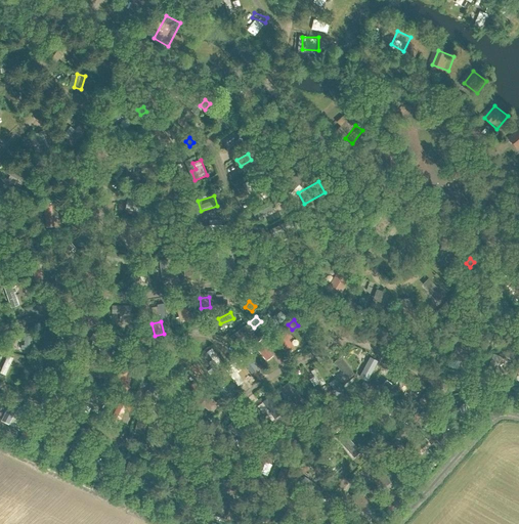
[(393,331),(387,326),(383,331),(388,336),(393,331)]
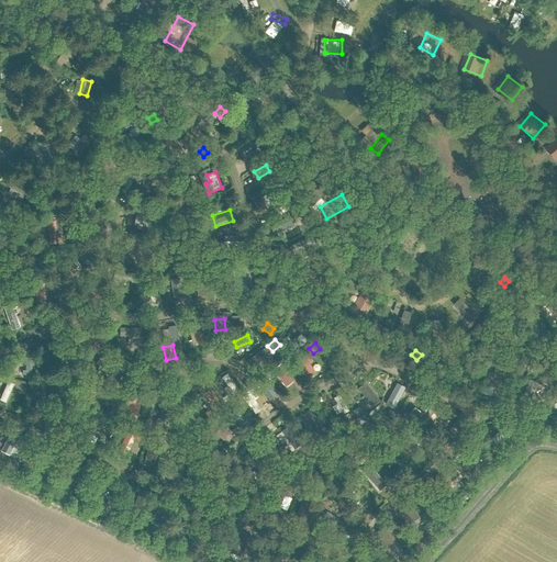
[(310,362),(315,359),(311,352),(299,361),(310,377),(318,372),(310,362)]
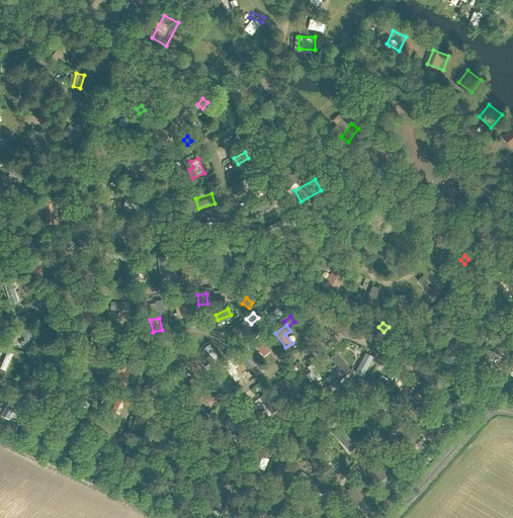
[(267,329),(262,333),(265,338),(270,334),(267,329)]
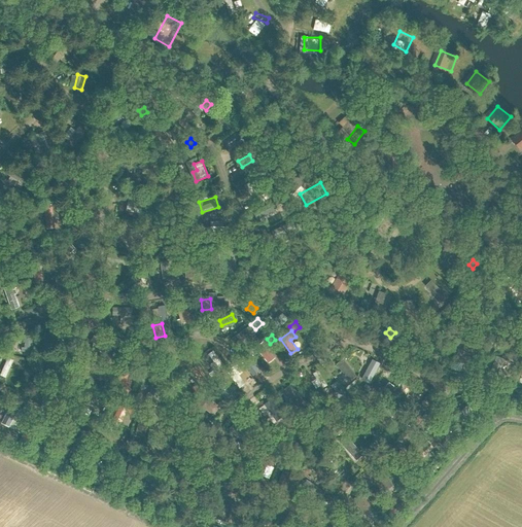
[(10,348),(12,354),(19,351),(16,346),(10,348)]
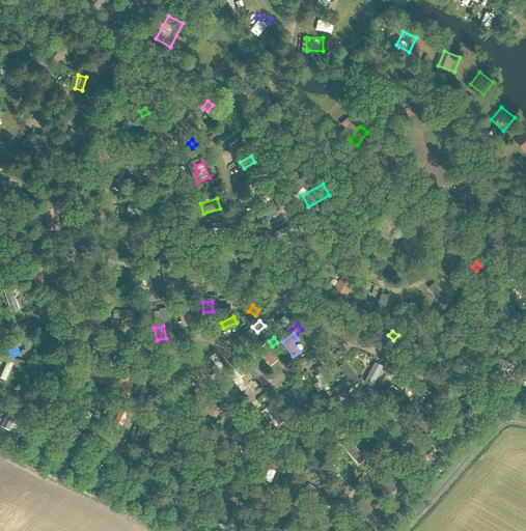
[(267,348),(261,353),(271,363),(275,359),(267,348)]
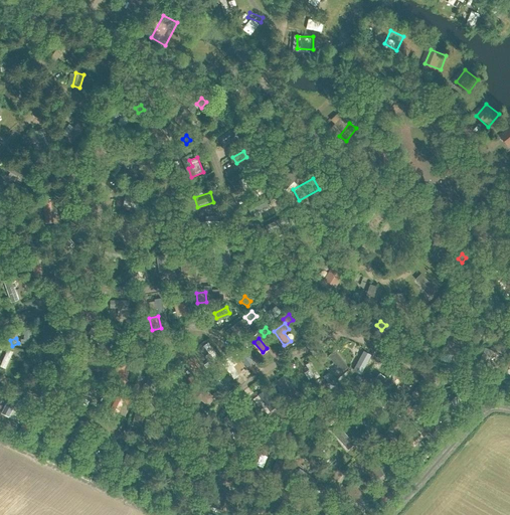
[(207,343),(202,347),(209,354),(214,351),(207,343)]
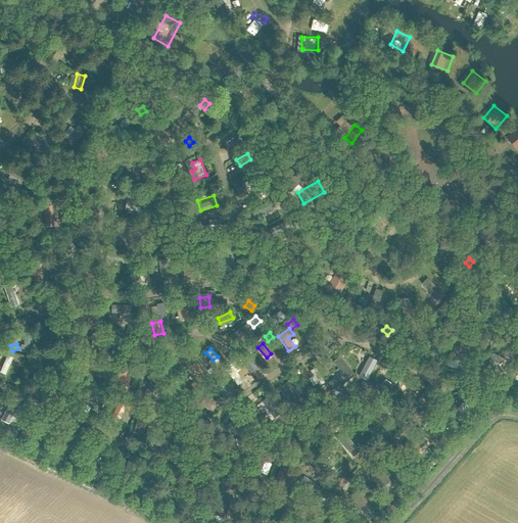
[(0,368),(0,375),(5,377),(14,359),(6,355),(0,368)]
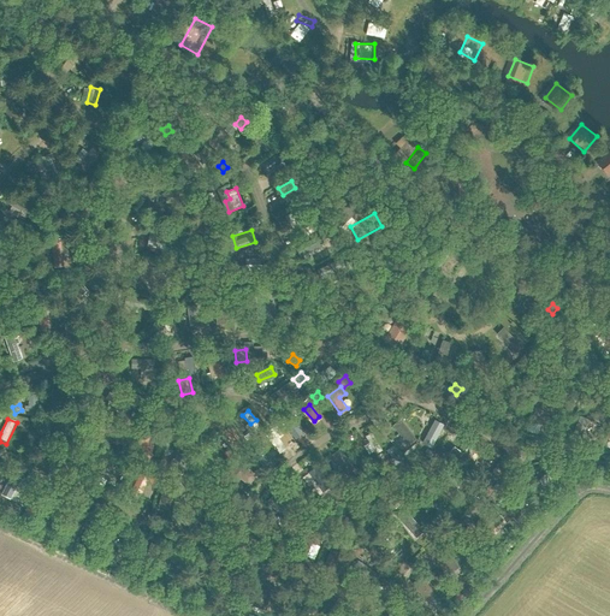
[(284,419),(279,422),(284,428),(289,425),(284,419)]
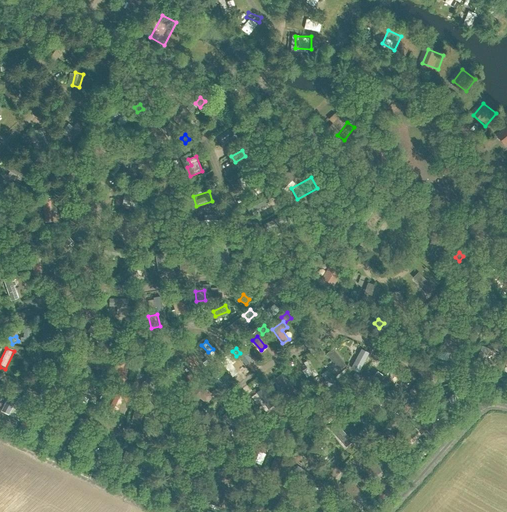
[(361,349),(353,364),(359,367),(367,352),(361,349)]
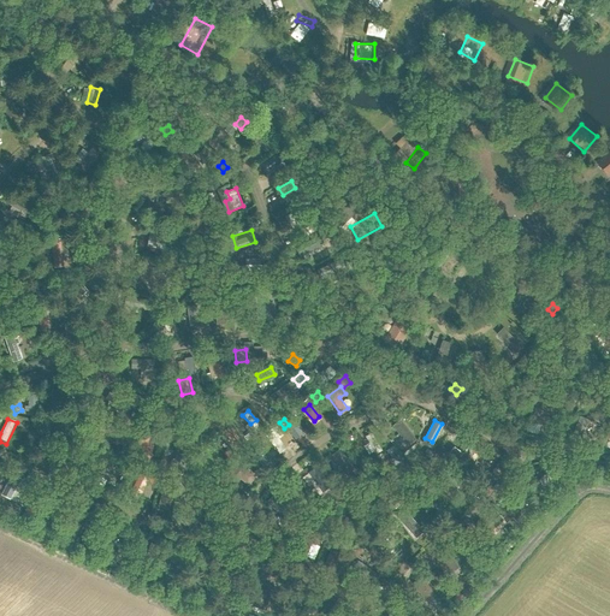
[(292,424),(280,434),(290,444),(302,433),(292,424)]
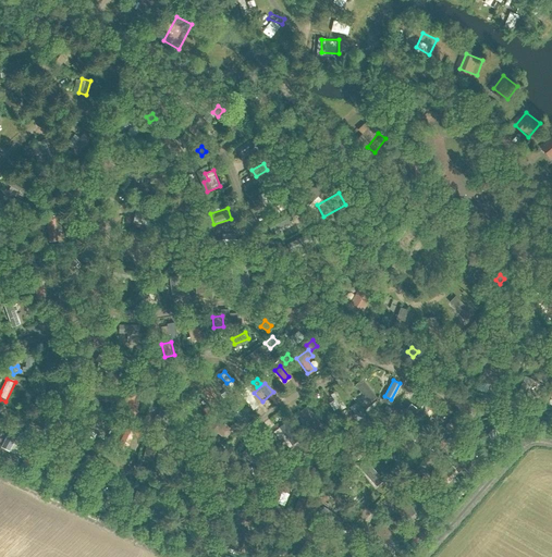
[(241,395),(253,410),(260,404),(249,388),(241,395)]
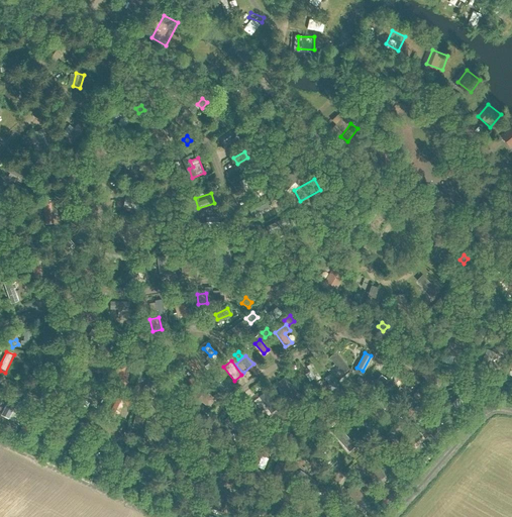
[(312,366),(304,371),(311,382),(319,376),(312,366)]
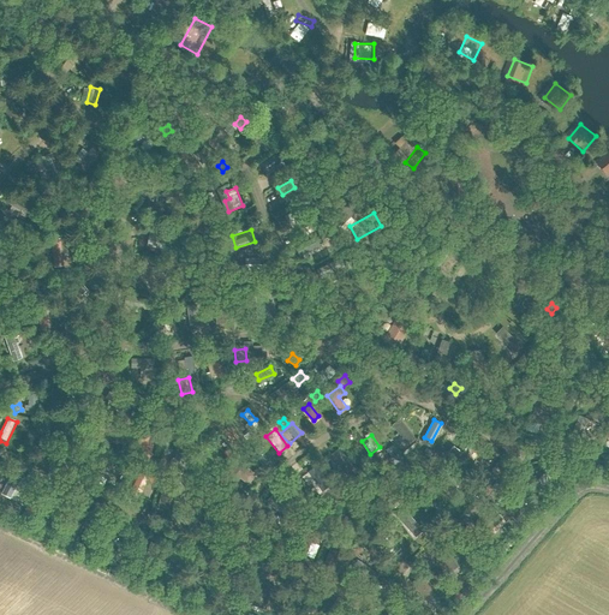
[(447,445),(442,452),(448,457),(453,449),(447,445)]
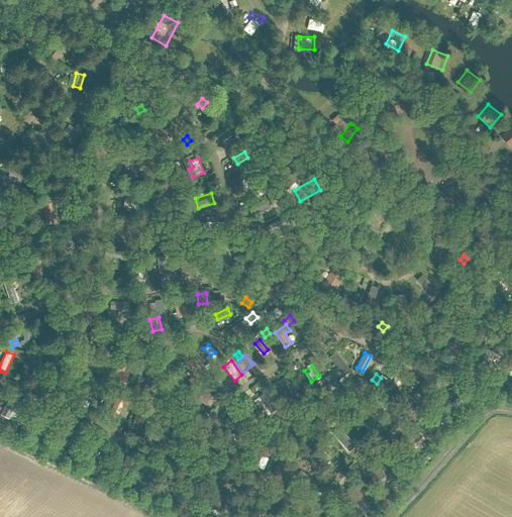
[(116,413),(131,404),(126,395),(111,404),(116,413)]
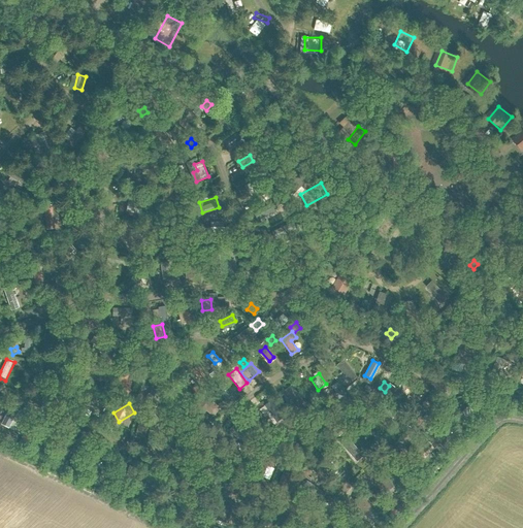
[(164,411),(157,410),(155,417),(162,419),(164,411)]
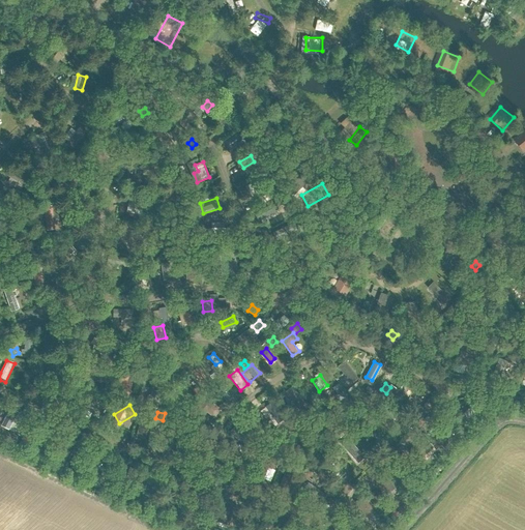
[(36,417),(31,414),(28,421),(33,424),(36,417)]
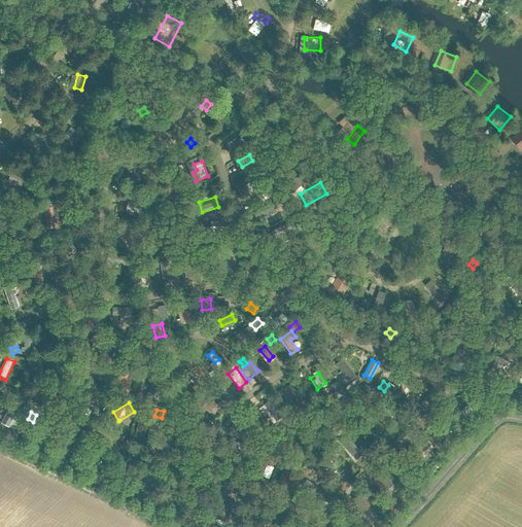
[(198,415),(193,420),(198,425),(203,420),(198,415)]
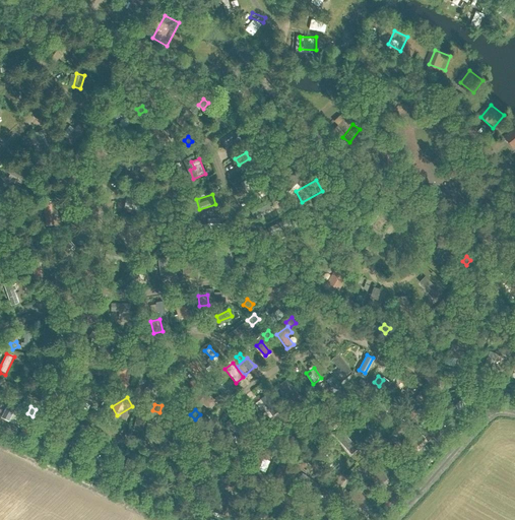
[(347,429),(352,424),(347,419),(343,424),(347,429)]
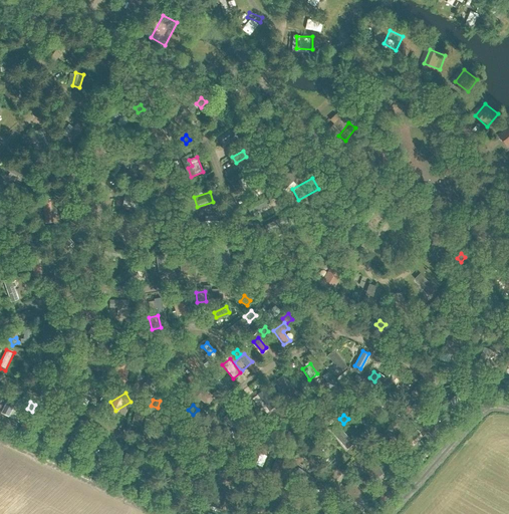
[(35,426),(29,423),(26,428),(32,431),(35,426)]
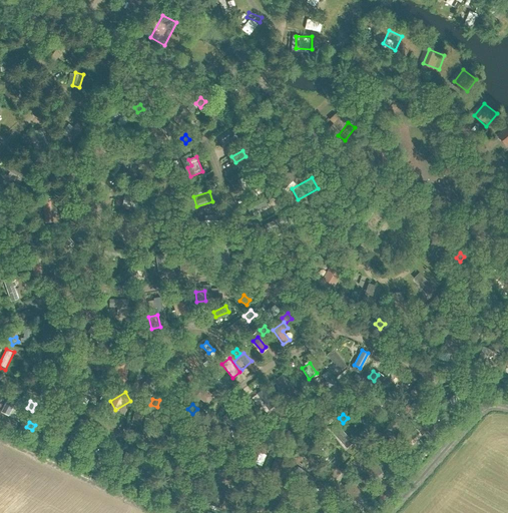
[(407,452),(403,456),(408,461),(412,457),(407,452)]
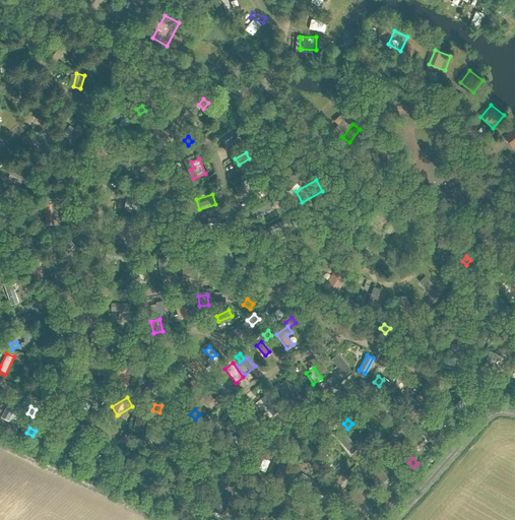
[(375,483),(367,490),(372,497),(380,491),(375,483)]
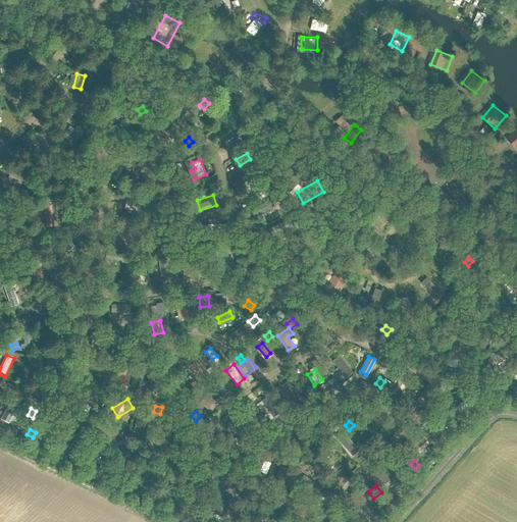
[(361,512),(356,516),(361,521),(367,521),(368,521),(361,512)]
